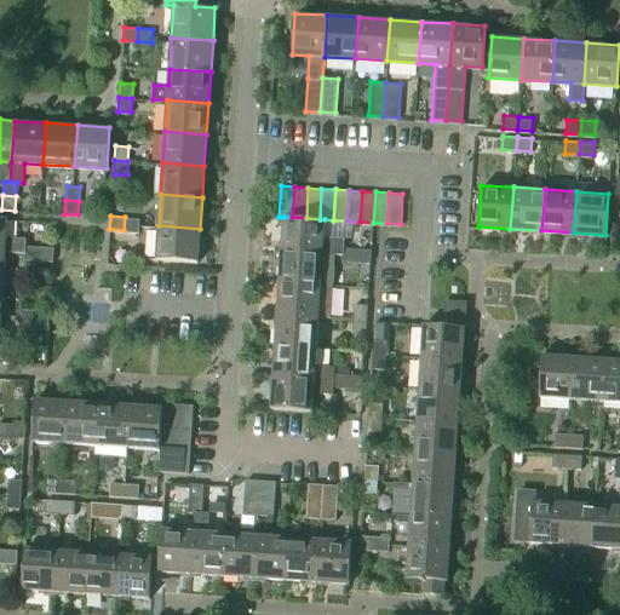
[(0,217),(0,248),(5,249),(24,251),(24,258),(39,259),(39,246),(26,245),(26,236),(6,235),(7,217),(0,217)]
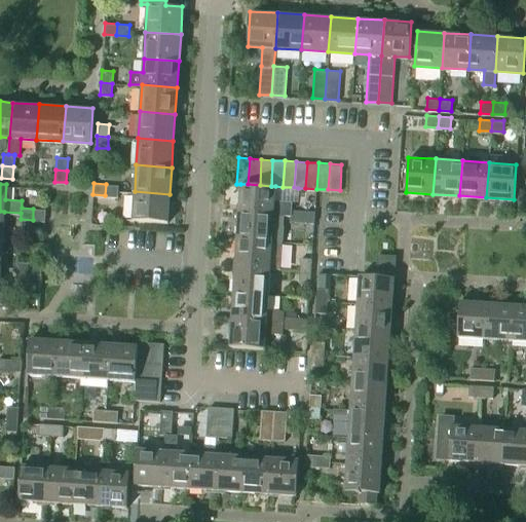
[(106,184),(105,195),(117,196),(118,185),(106,184)]
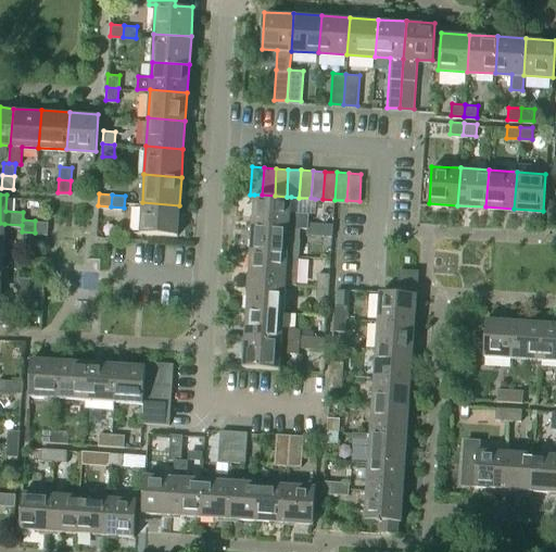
[(254,195),(252,224),(289,226),(300,227),(307,227),(307,221),(308,213),(314,213),(315,199),(311,198),(299,198),(291,197),(287,197),(275,196),(262,195),(254,195)]
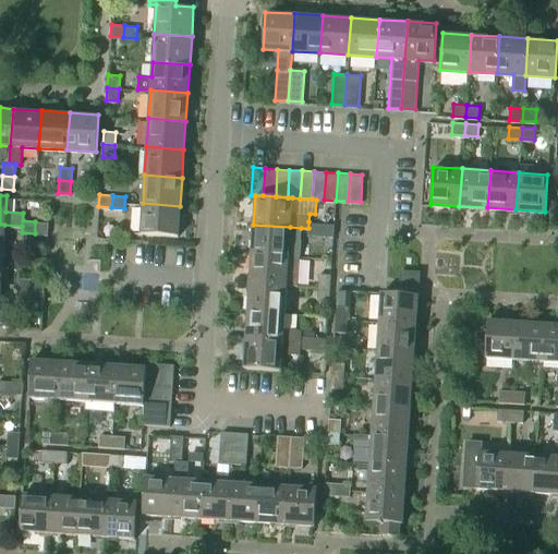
[(180,206),(143,203),(141,232),(178,235),(180,206)]
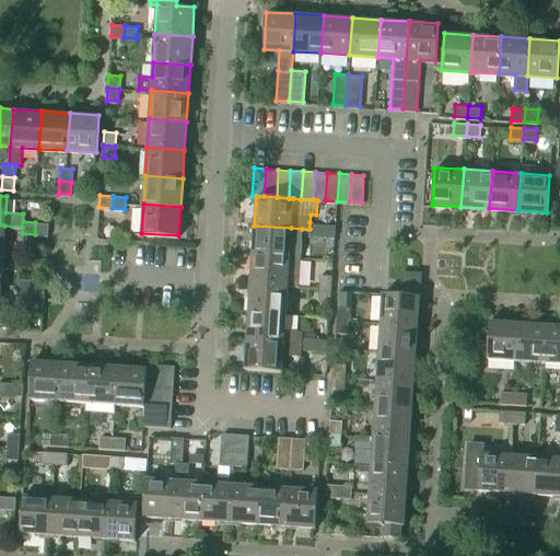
[(35,222),(35,234),(46,235),(47,223),(35,222)]
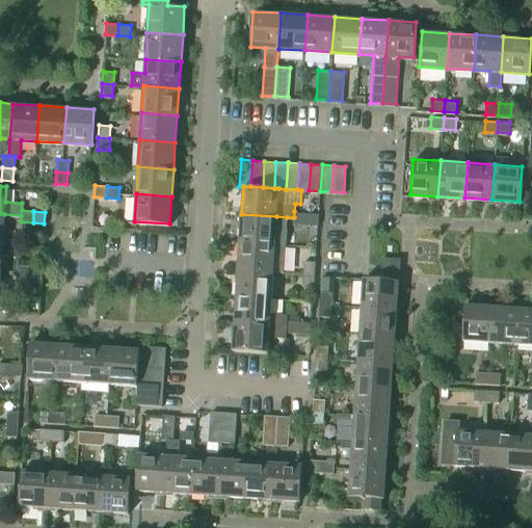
[(294,217),(293,222),(306,223),(307,212),(294,211),(294,217)]
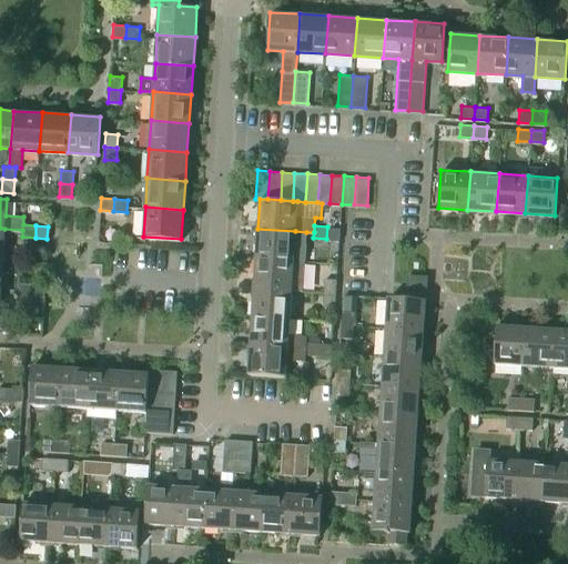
[(326,239),(340,240),(341,228),(327,227),(326,239)]
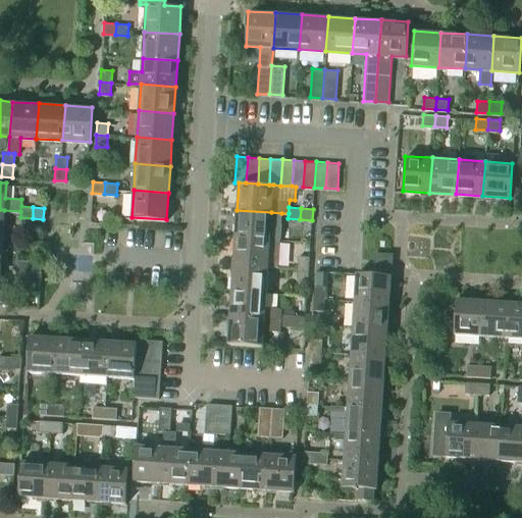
[(237,210),(235,237),(270,239),(279,239),(281,213),(271,212),(237,210)]
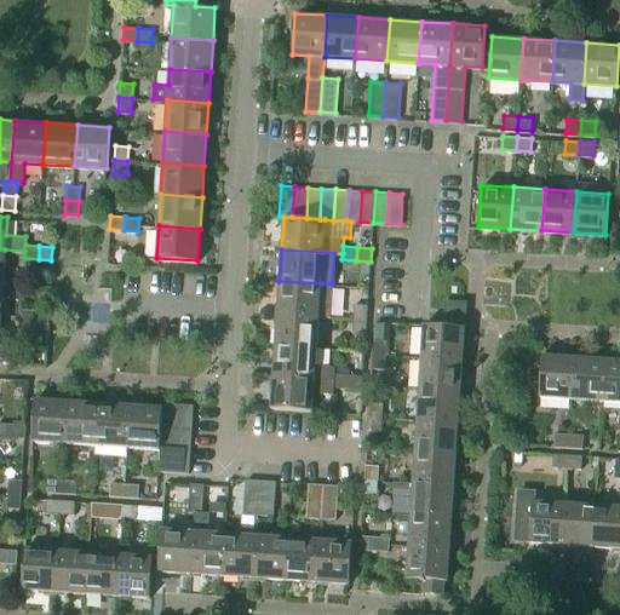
[(279,281),(277,312),(319,315),(329,315),(332,283),(321,283),(279,281)]
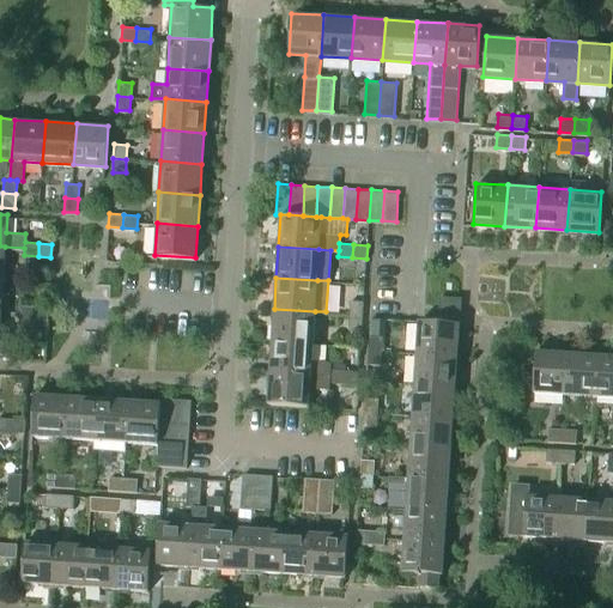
[(461,297),(439,296),(438,314),(460,315),(461,297)]
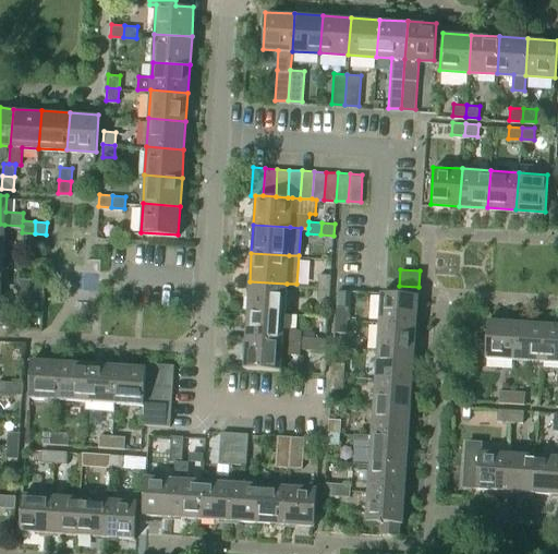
[(318,273),(318,286),(330,286),(330,273),(318,273)]
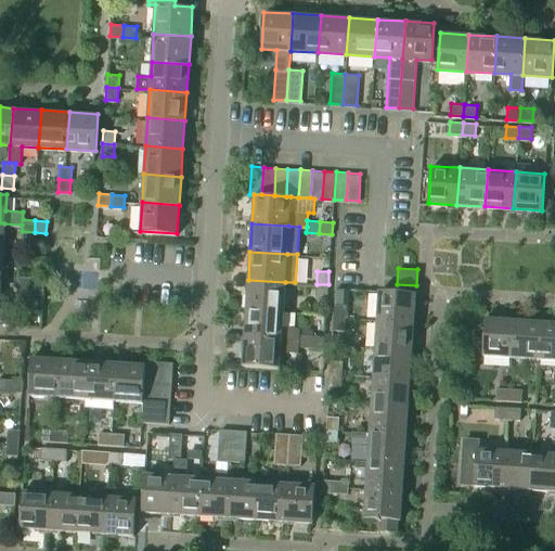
[(30,289),(31,277),(18,276),(17,287),(18,290),(18,292),(20,293),(21,295),(23,297),(25,298),(27,299),(28,299),(42,300),(43,289),(30,289)]
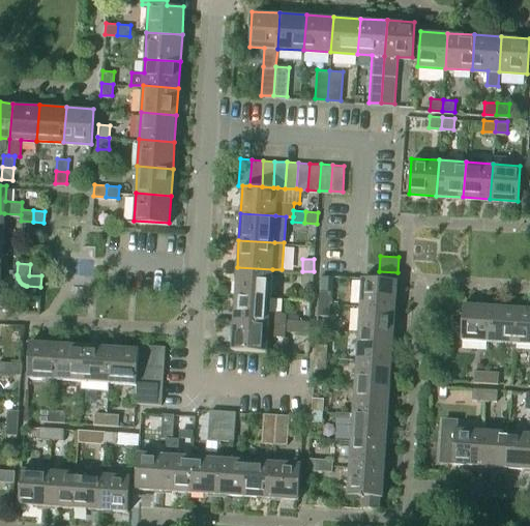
[(42,265),(30,264),(29,275),(41,275),(42,265)]
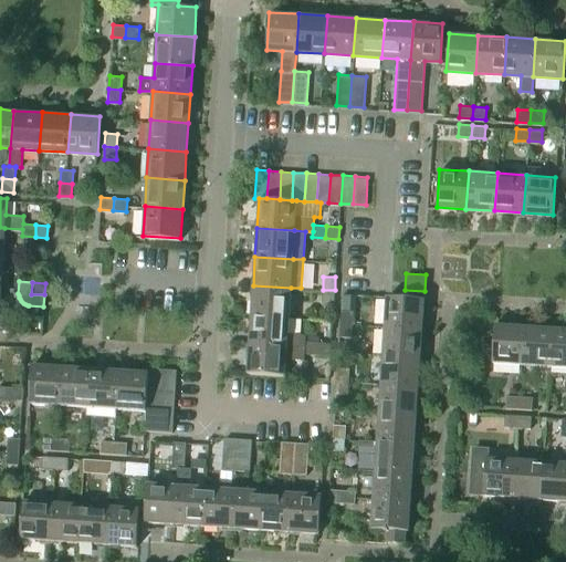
[(253,285),(251,314),(289,316),(291,288),(253,285)]
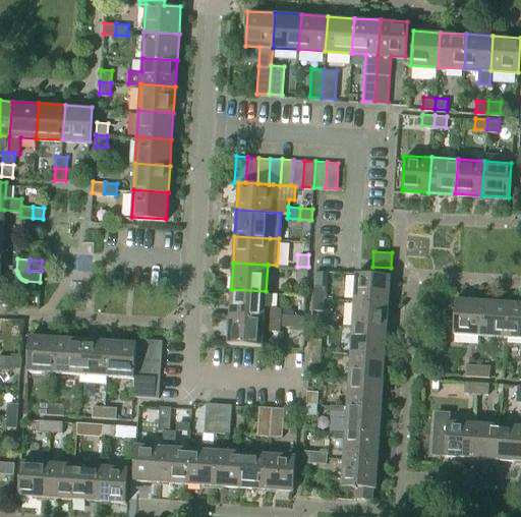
[(308,267),(297,267),(296,278),(307,279),(308,267)]
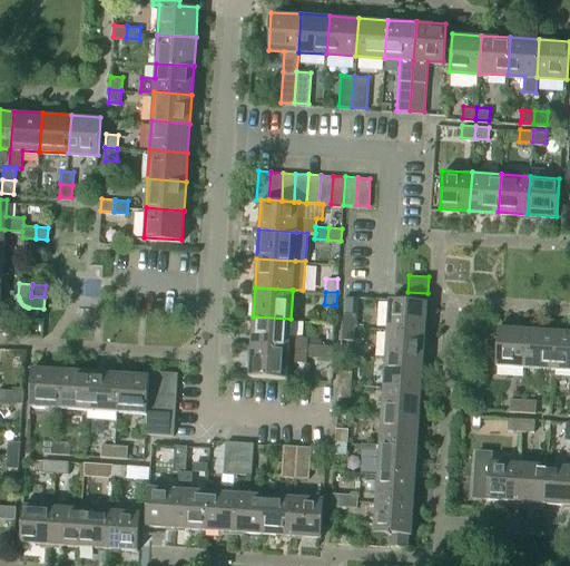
[(389,298),(386,328),(424,330),(426,300),(389,298)]
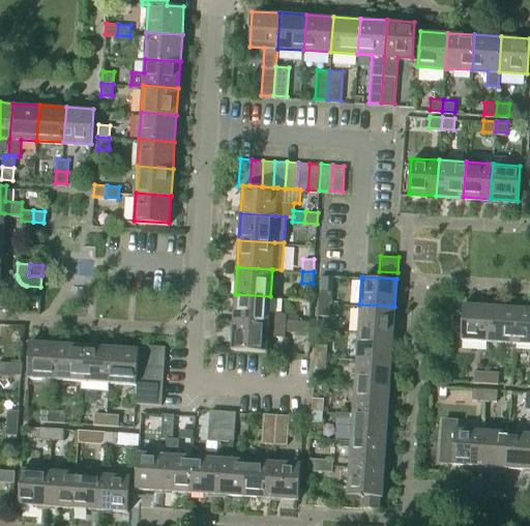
[(319,289),(318,301),(329,302),(330,290),(319,289)]
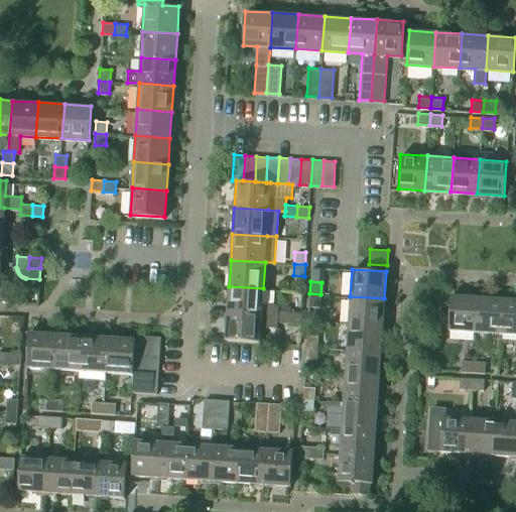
[(229,286),(227,311),(261,314),(277,315),(278,309),(278,303),(262,302),(263,288),(229,286)]
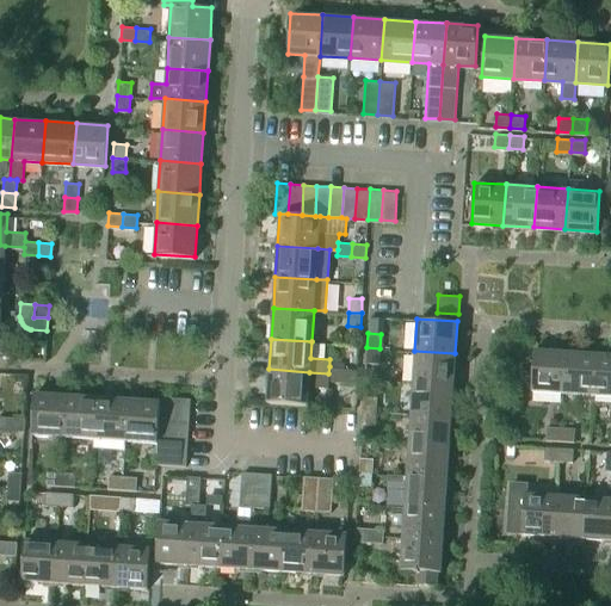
[(380,348),(366,347),(366,362),(380,362),(380,348)]
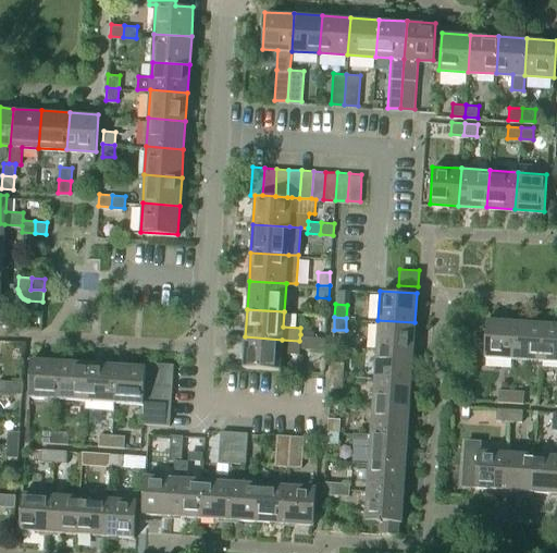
[(484,355),(514,357),(516,320),(486,318),(484,355)]
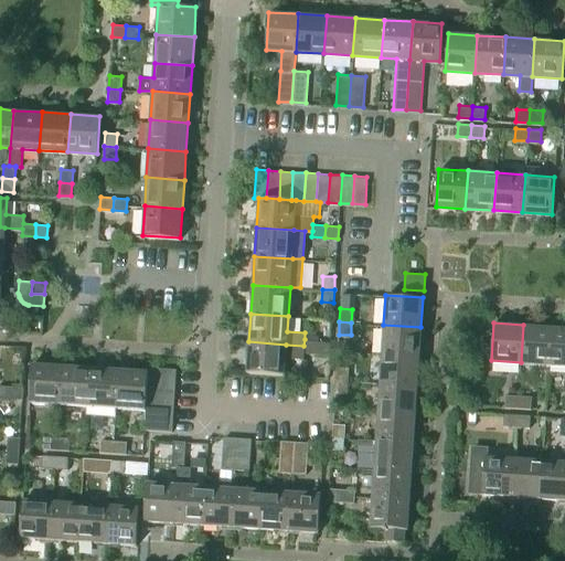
[(383,325),(382,353),(419,356),(420,327),(383,325)]
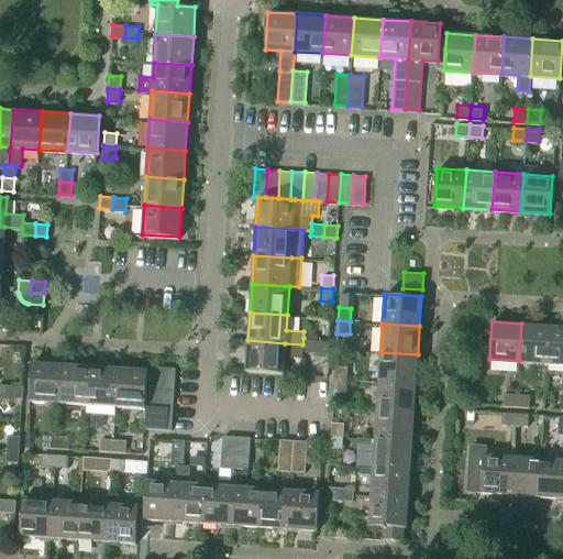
[(519,361),(548,363),(550,326),(521,324),(519,361)]
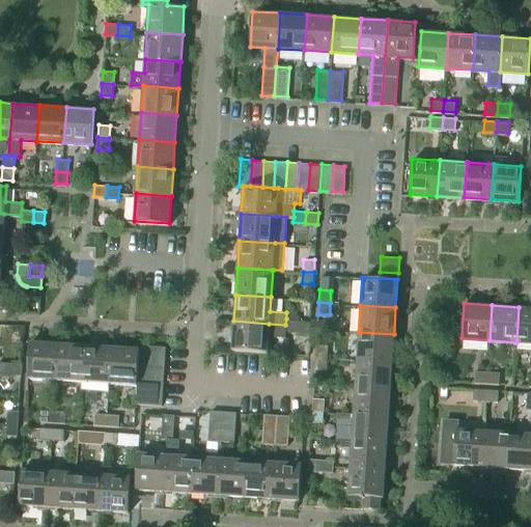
[(516,342),(530,342),(530,307),(519,307),(516,342)]
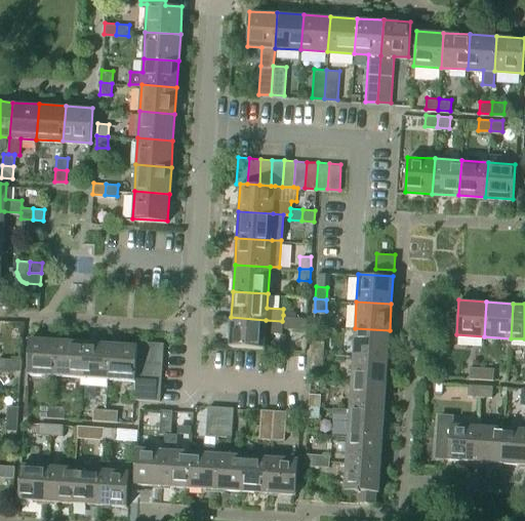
[(266,320),(231,317),(229,345),(264,347),(265,331),(282,332),(282,326),(294,327),(295,316),(283,315),(282,321),(266,320)]
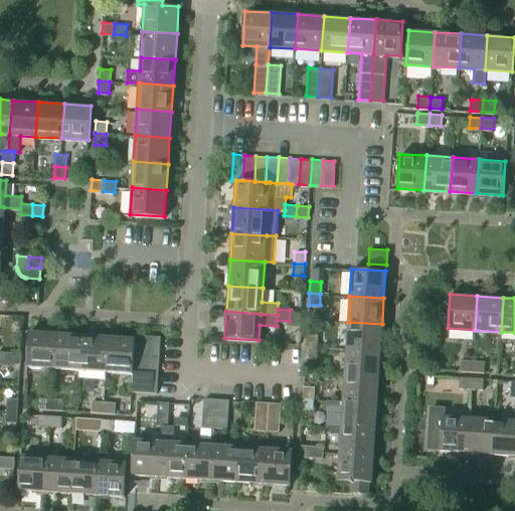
[(301,311),(290,310),(289,321),(301,322),(301,311)]
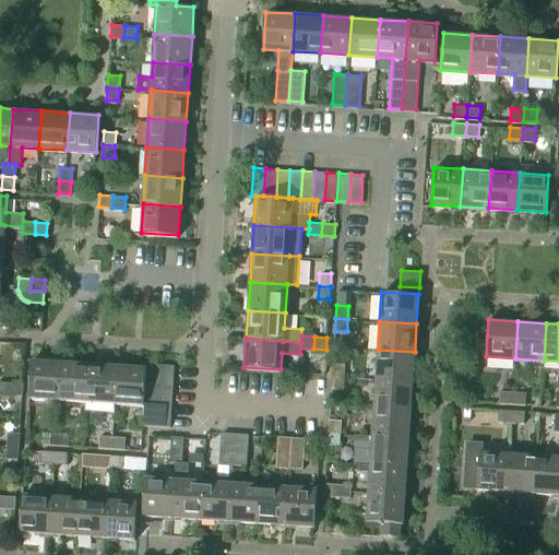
[(378,350),(376,378),(413,380),(415,352),(378,350)]
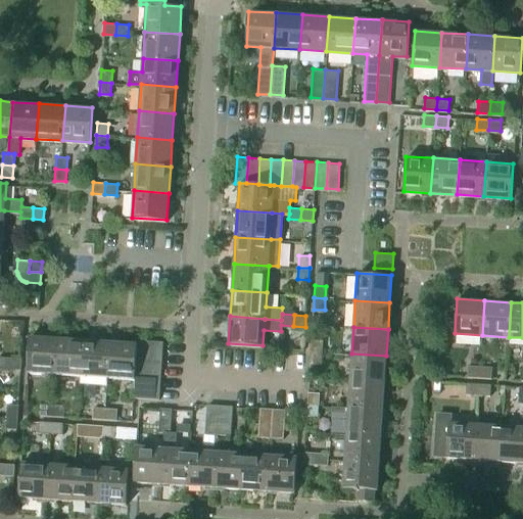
[(27,371),(54,373),(56,337),(29,336),(27,371)]
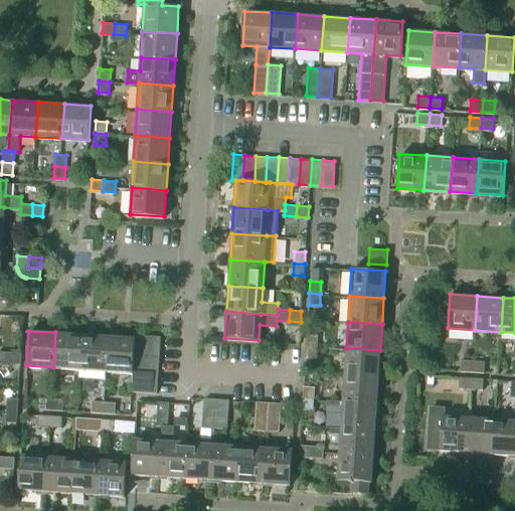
[(53,367),(79,368),(81,334),(55,332),(53,367)]
